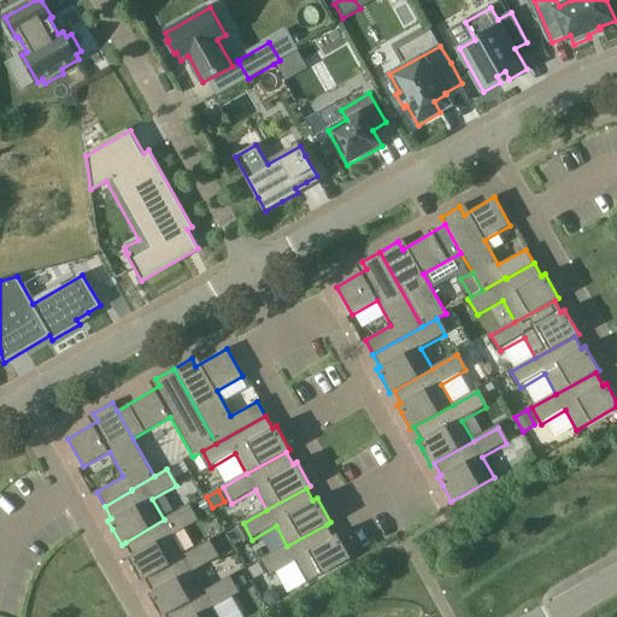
[(128,557),(133,565),(142,581),(146,579),(184,557),(172,536),(197,522),(188,506),(164,519),(125,542),(131,554),(128,557)]
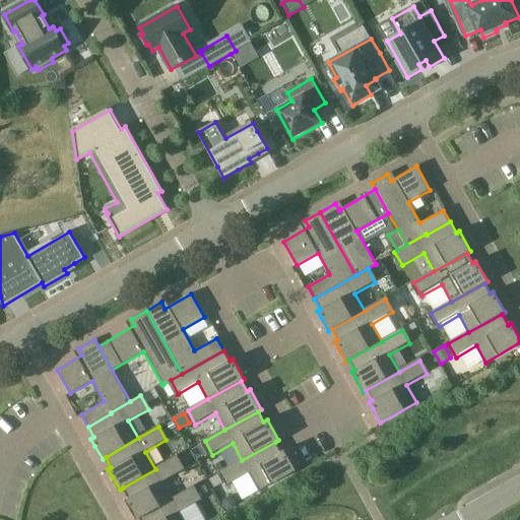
[(259,491),(296,470),(284,450),(280,452),(275,442),(242,460),(222,471),(230,485),(250,473),(259,491)]
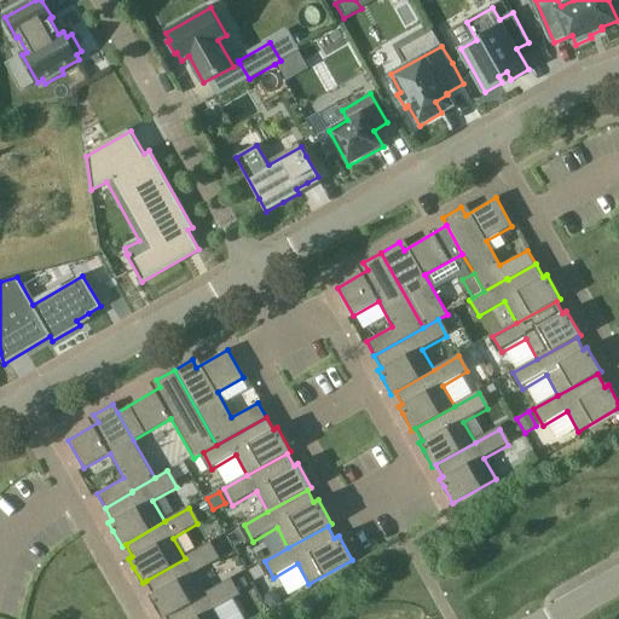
[(246,541),(239,530),(229,534),(235,547),(246,541)]
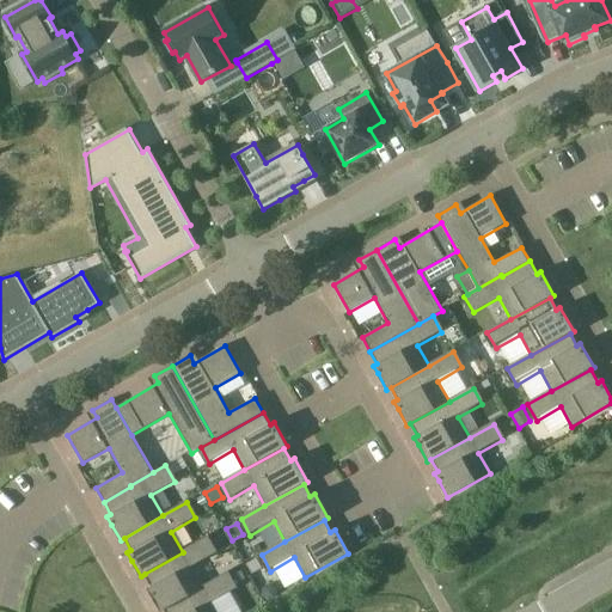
[(147,588),(152,595),(161,611),(165,610),(203,588),(193,568),(215,555),(207,539),(183,552),(145,574),(151,586),(147,588)]
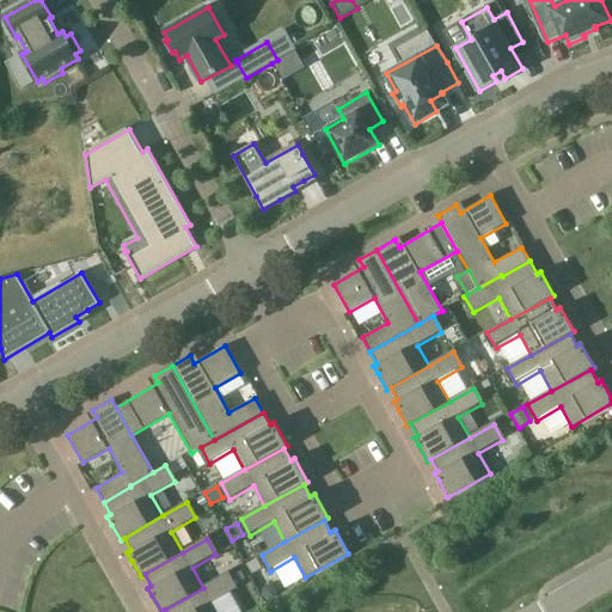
[(262,569),(257,558),(246,564),(252,574),(262,569)]
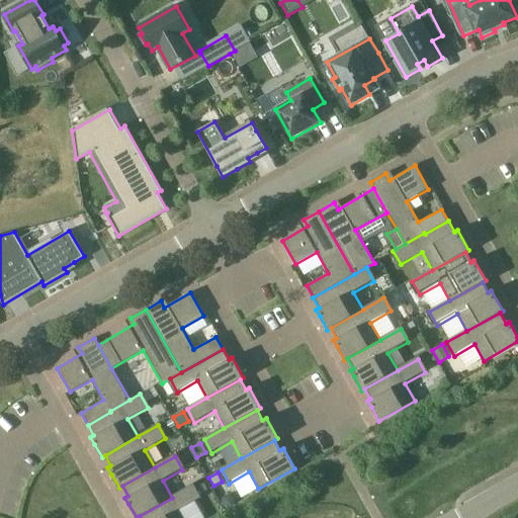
[(183,517),(180,511),(199,500),(192,486),(172,498),(140,516),(140,517),(183,517)]
